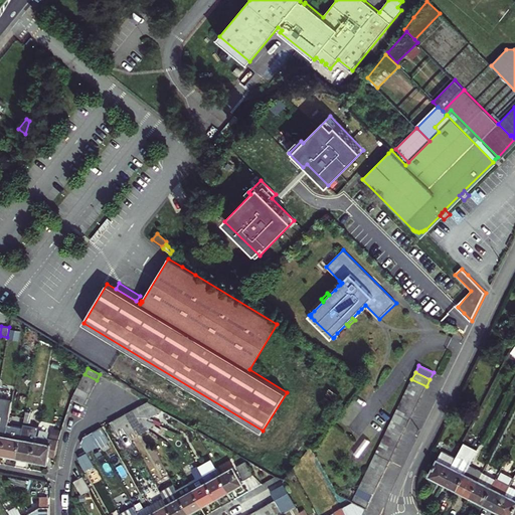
[(84,374),(81,380),(94,387),(97,380),(84,374)]
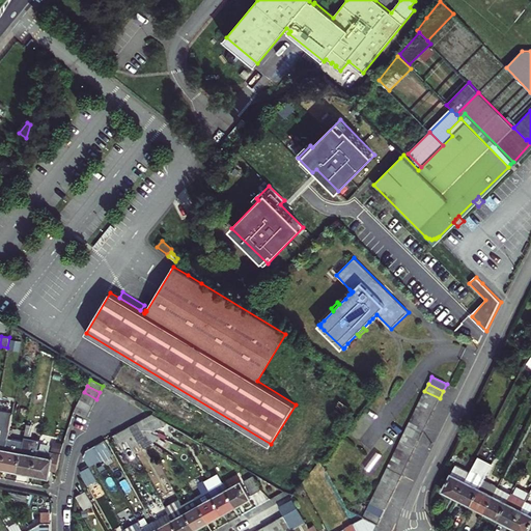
[(421,397),(437,404),(440,398),(424,391),(421,397)]
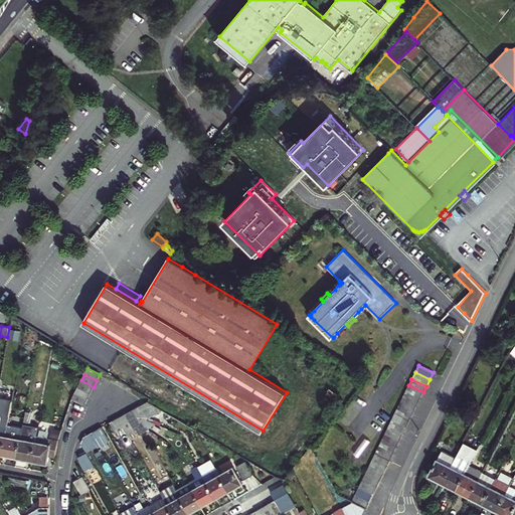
[(81,380),(78,387),(91,393),(94,387),(81,380)]
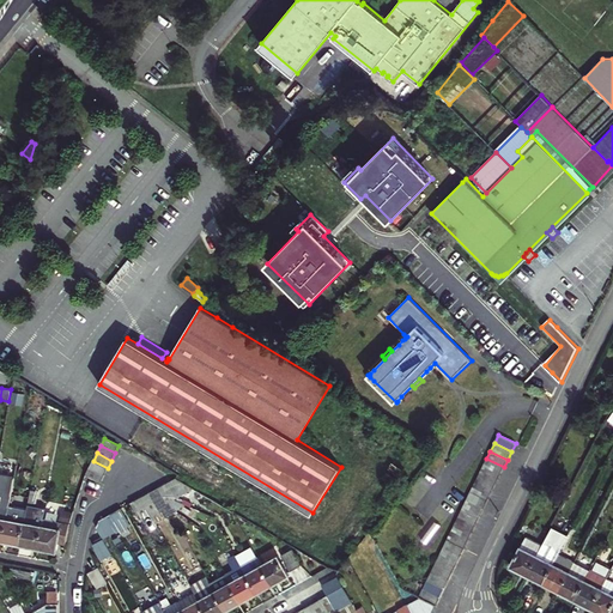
[(483,467),(499,475),(504,467),(486,459),(483,467)]
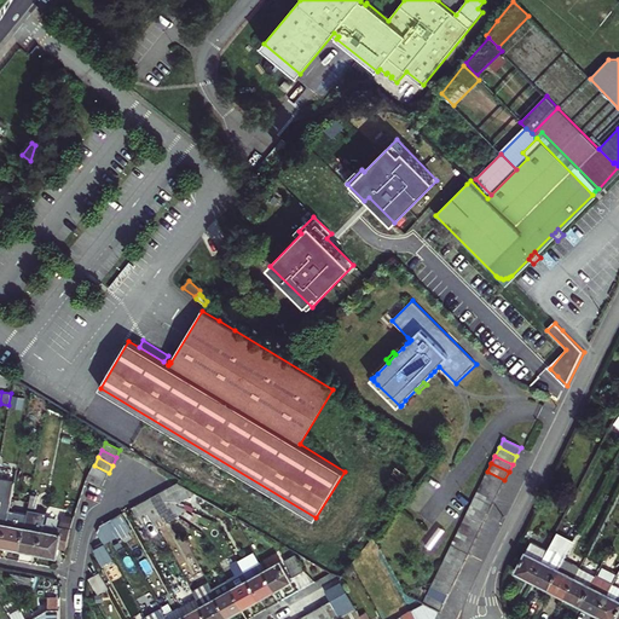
[(94,466),(91,472),(105,480),(109,473),(94,466)]
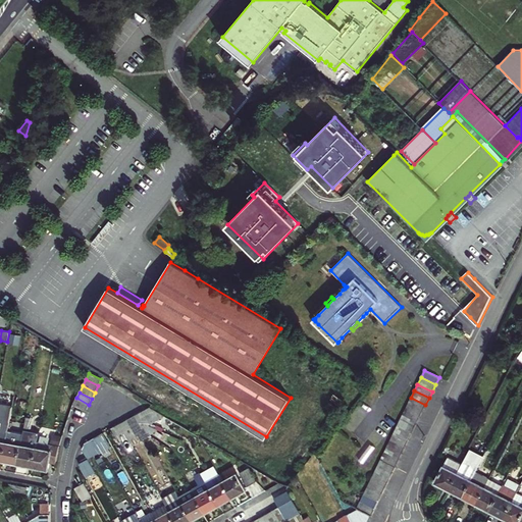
[(76,398),(73,405),(86,411),(89,405),(76,398)]
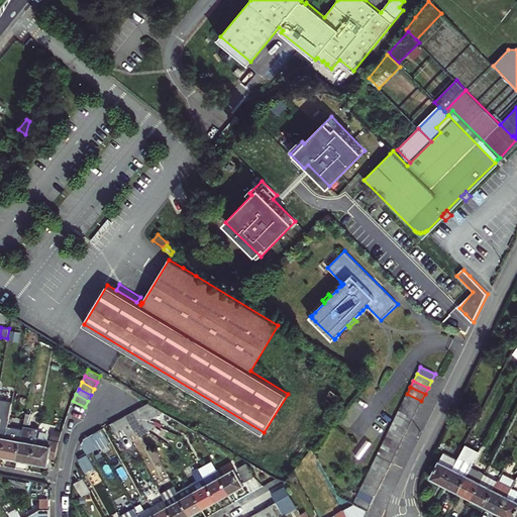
[(403,401),(418,408),(421,401),(407,394),(403,401)]
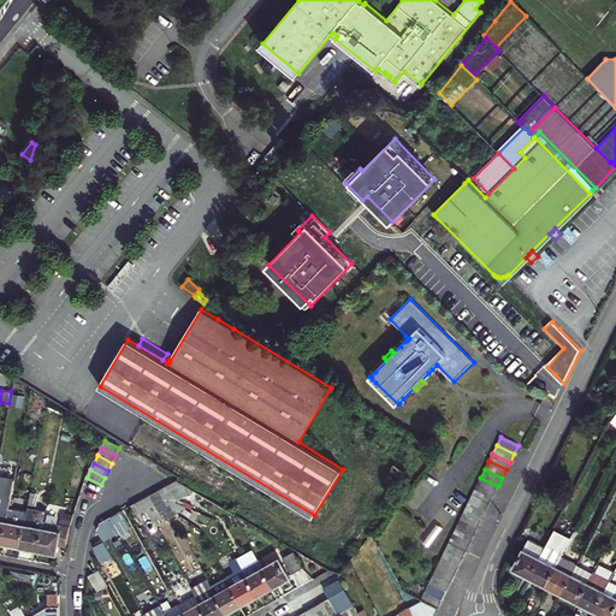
[(0,543),(3,544),(10,508),(15,480),(0,477),(0,543)]
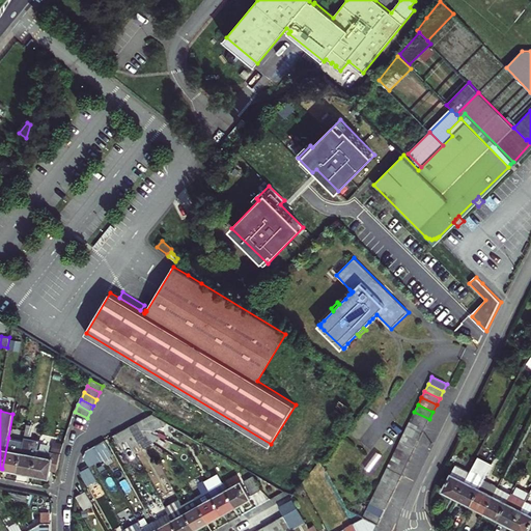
[(411,418),(426,426),(429,419),(414,412),(411,418)]
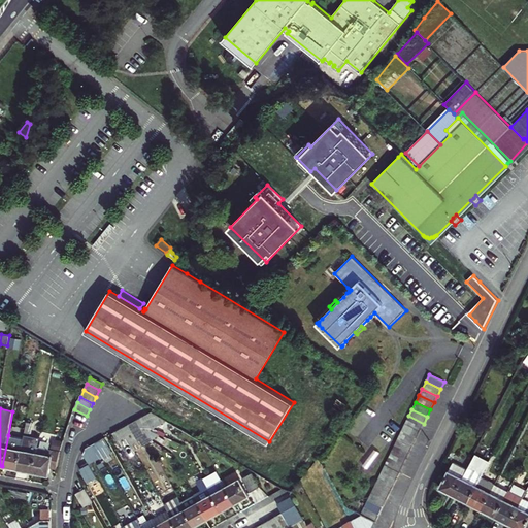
[(142,417),(150,430),(157,426),(166,420),(152,411),(142,417)]
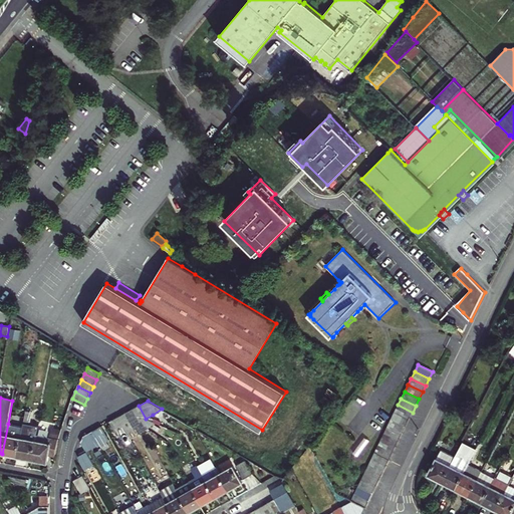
[(409,419),(413,413),(398,405),(395,412),(409,419)]
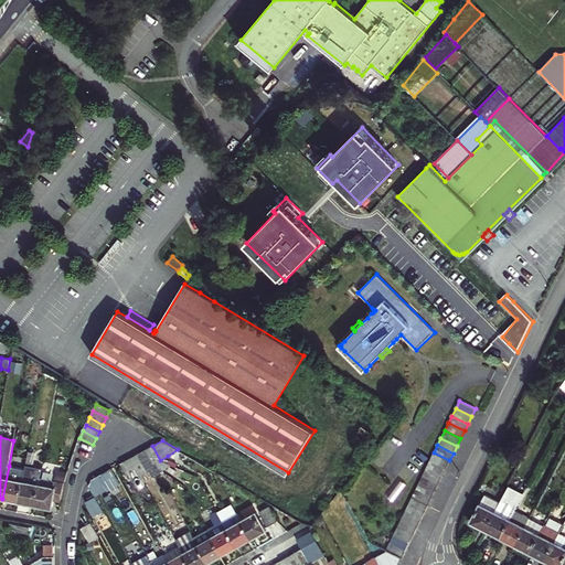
[(152,446),(145,450),(153,464),(160,460),(152,446)]
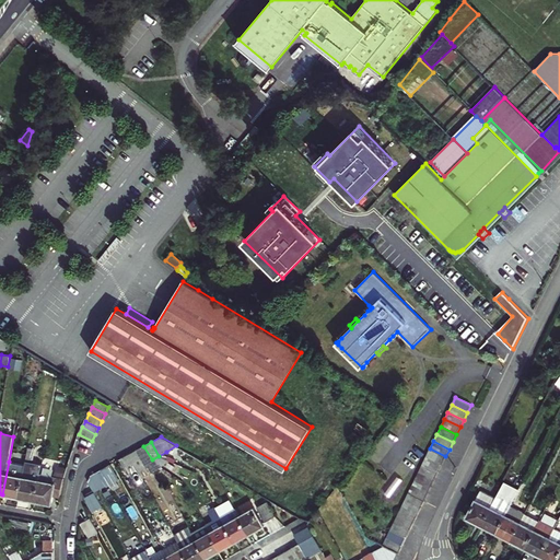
[(144,464),(152,473),(162,466),(152,459),(143,446),(137,450),(144,464)]
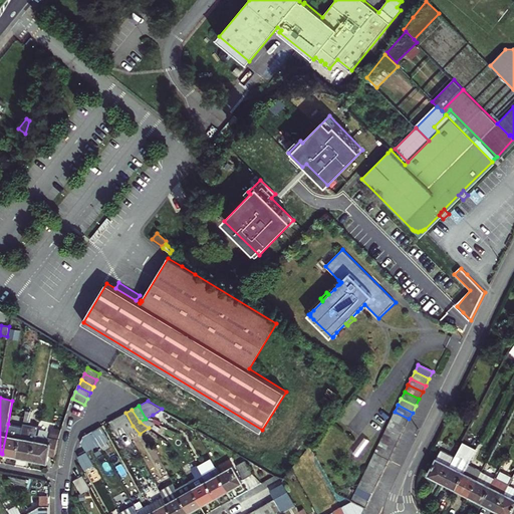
[(406,426),(409,419),(395,412),(392,419),(406,426)]
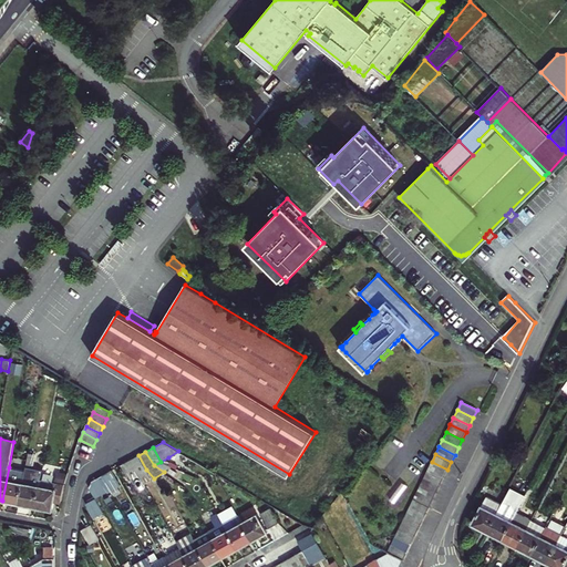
[(138,455),(131,460),(138,473),(145,484),(154,478),(146,470),(138,455)]
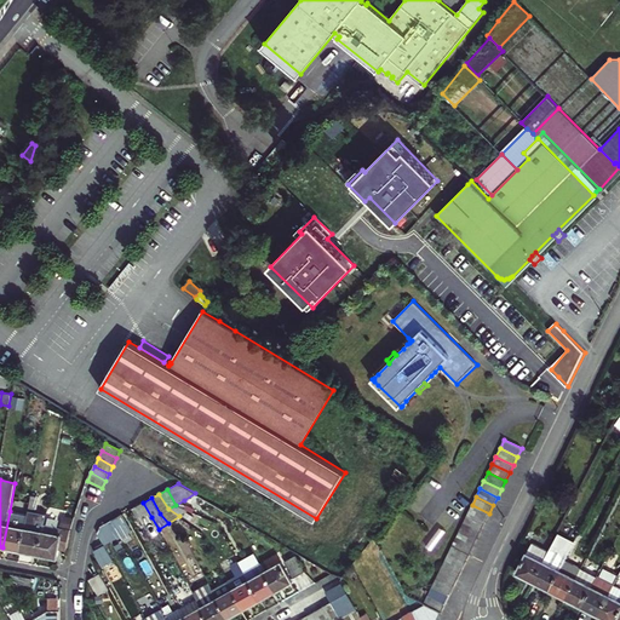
[(143,503),(132,509),(142,523),(151,517),(143,503)]
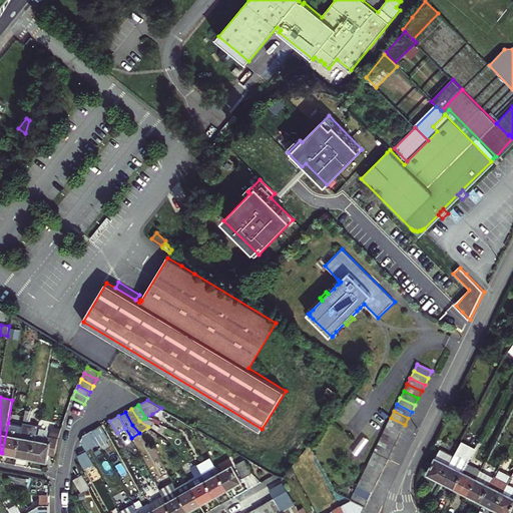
[(387,425),(402,432),(405,425),(391,418),(387,425)]
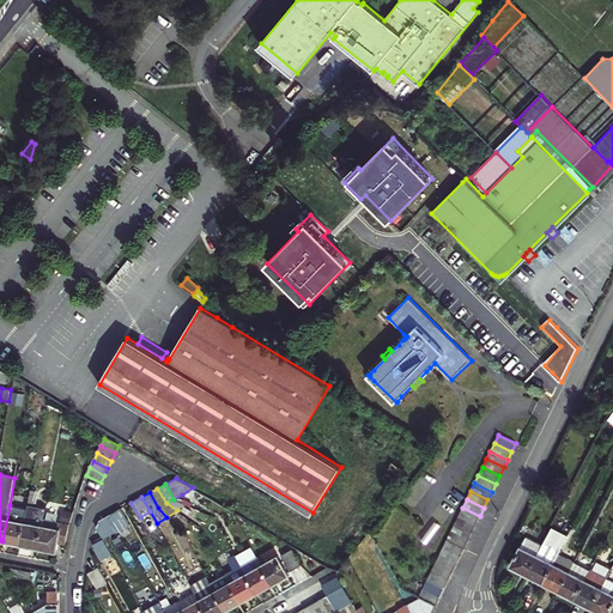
[(10,505),(2,541),(6,541),(10,542),(20,545),(26,514),(26,509),(10,505)]
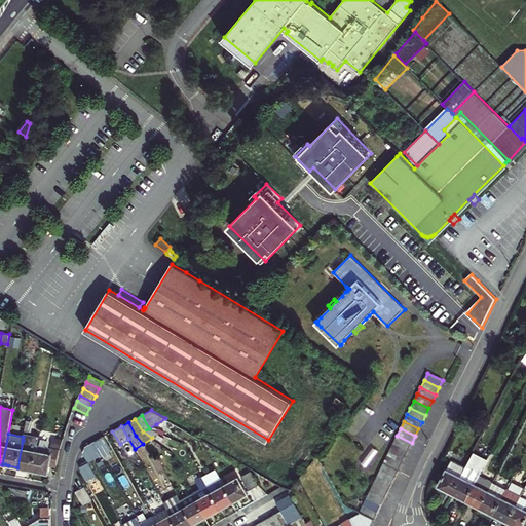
[(104,436),(95,441),(102,454),(109,451),(111,449),(104,436)]
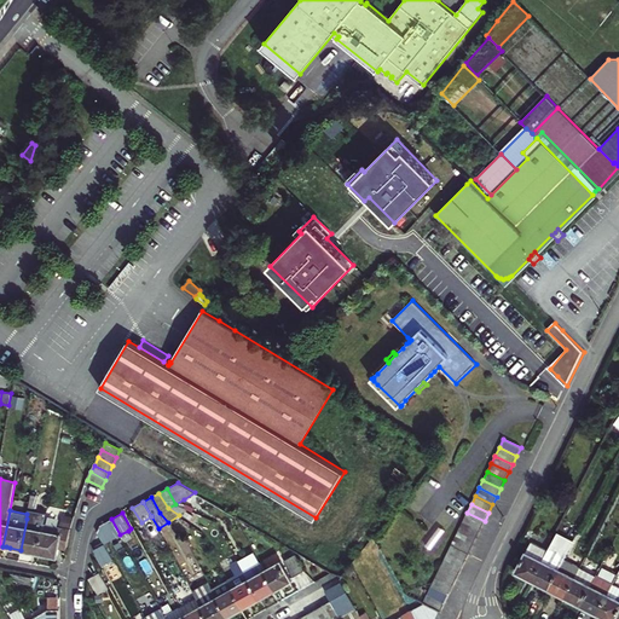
[(463,520),(481,530),(485,521),(467,513),(463,520)]
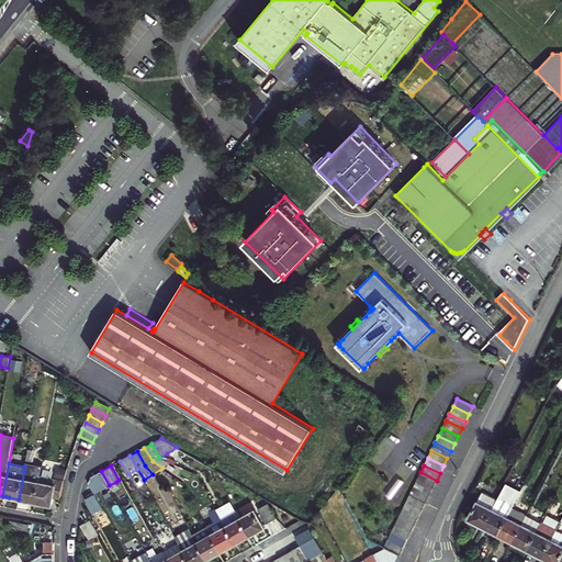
[(41,474),(35,502),(44,504),(53,506),(55,498),(60,499),(64,481),(66,469),(57,468),(55,478),(41,474)]
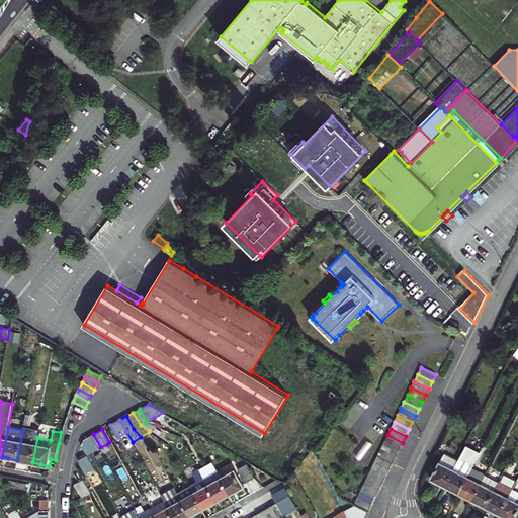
[(24,461),(32,462),(37,437),(22,434),(17,460),(24,461)]
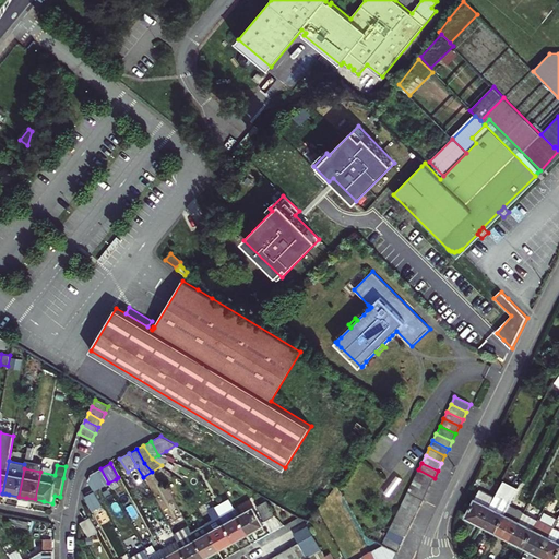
[(108,483),(100,468),(90,475),(88,480),(93,489),(94,490),(108,483)]
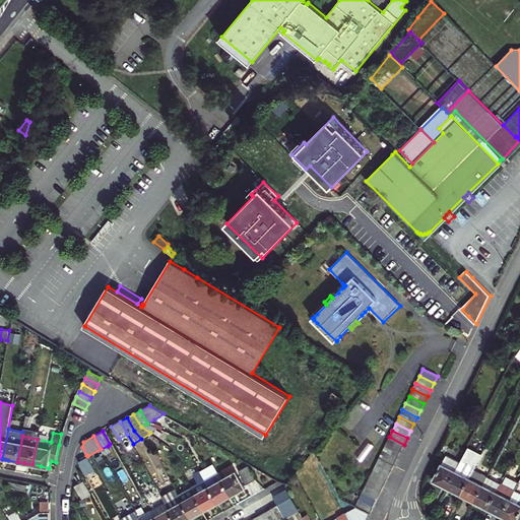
[(400,451),(404,445),(389,437),(386,444),(400,451)]
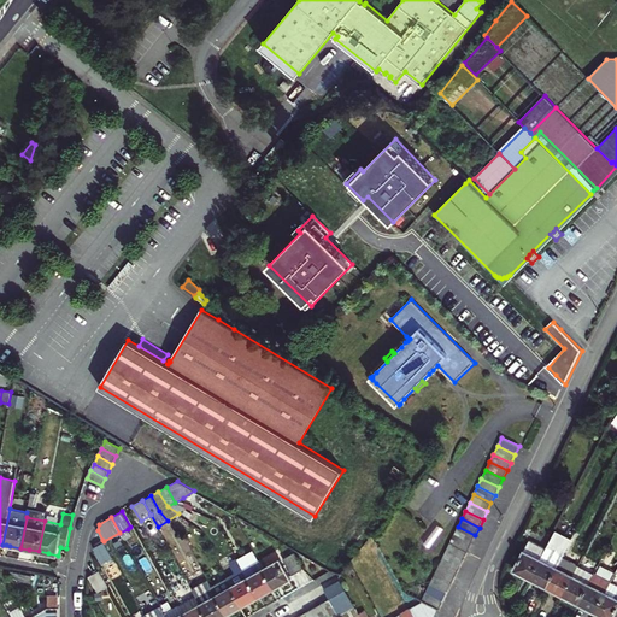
[(438,526),(423,544),(428,547),(442,529),(438,526)]
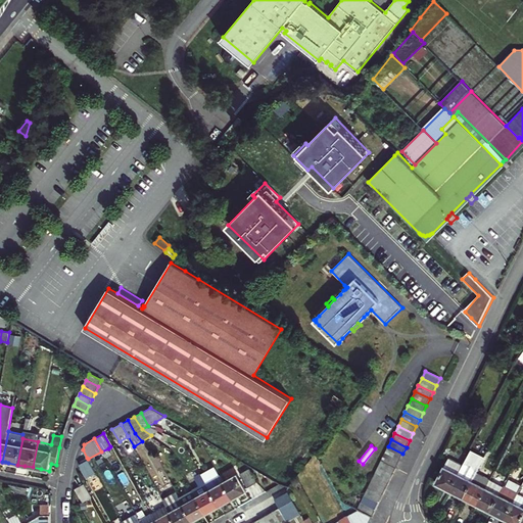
[(384,454),(399,461),(402,454),(388,446),(384,454)]
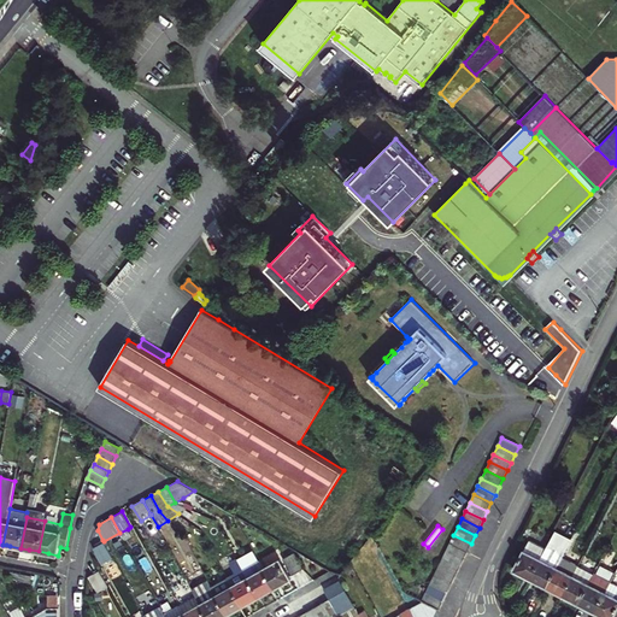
[(128,529),(119,533),(124,540),(131,535),(128,529)]
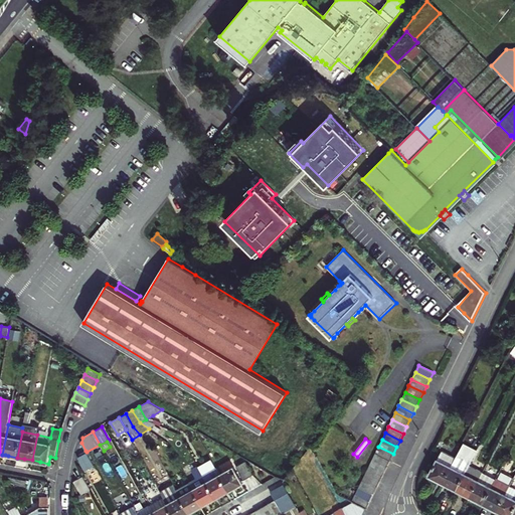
[(456,458),(452,466),(443,483),(450,486),(457,490),(473,458),(477,451),(463,444),(456,458)]
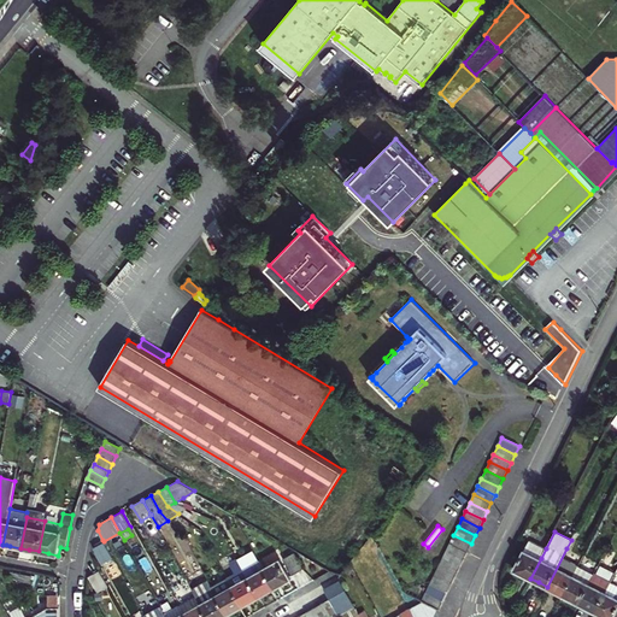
[(450,544),(468,552),(471,544),(453,535),(450,544)]
